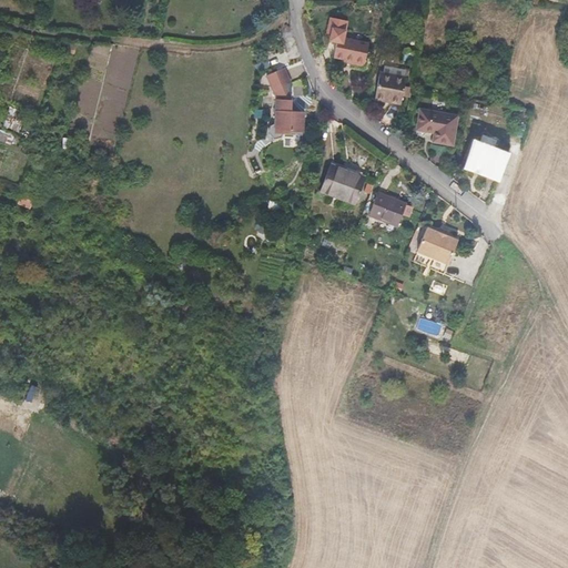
[(338,37),(342,26),(343,18),(332,16),(328,30),(332,31),(331,38),(338,40),(338,37)]
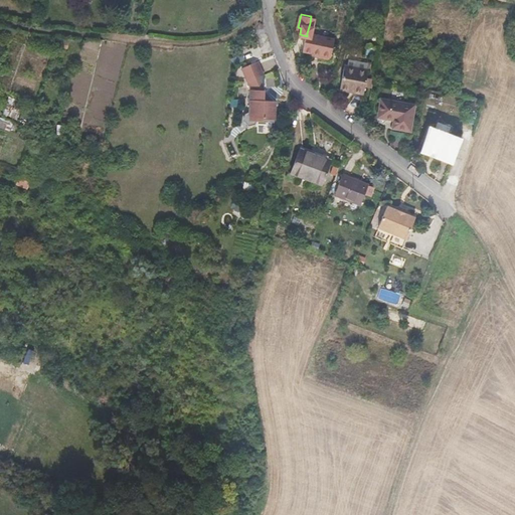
[(330,58),(334,39),(307,33),(307,36),(304,49),(313,51),(312,56),(329,60),(329,58),(330,58)]
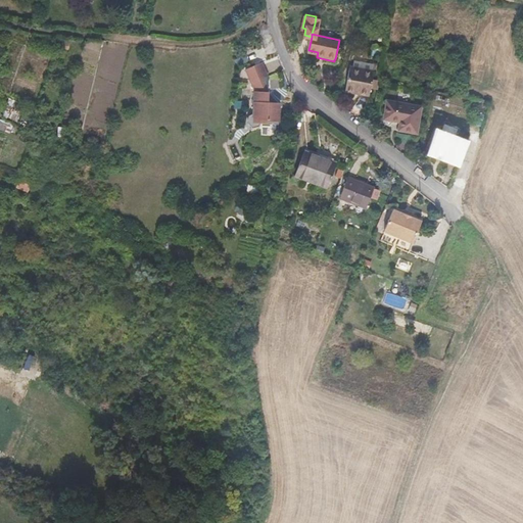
[(270,92),(265,80),(268,78),(262,63),(248,69),(254,84),(255,92),(254,115),(250,116),(248,122),(253,129),(259,127),(262,123),(268,124),(280,125),(281,103),(275,103),(270,97),(270,92)]
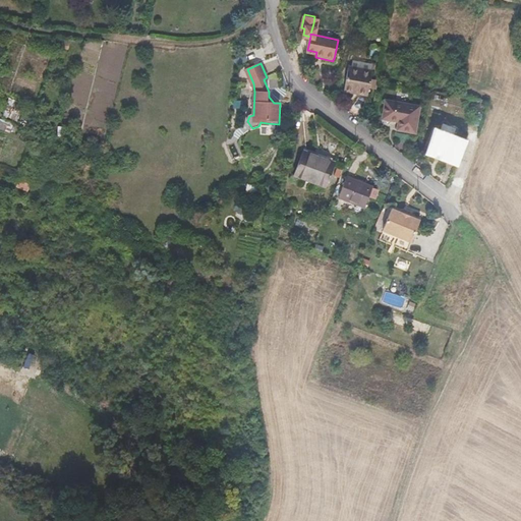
[(368,88),(370,76),(371,70),(349,66),(344,91),(367,95),(368,88)]
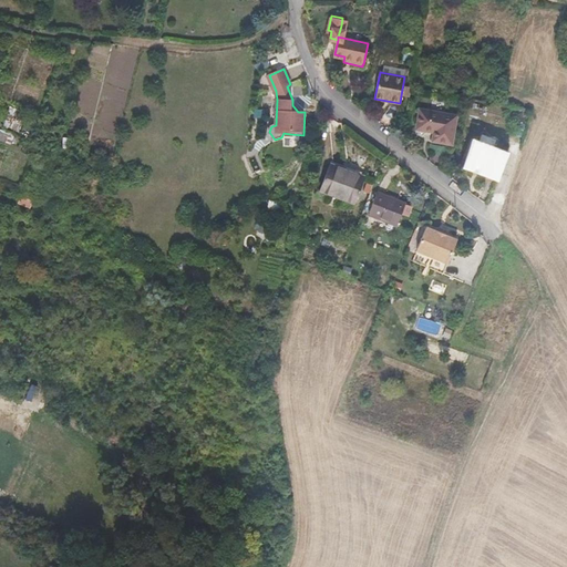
[(306,103),(305,81),(294,82),(295,103),(306,103)]
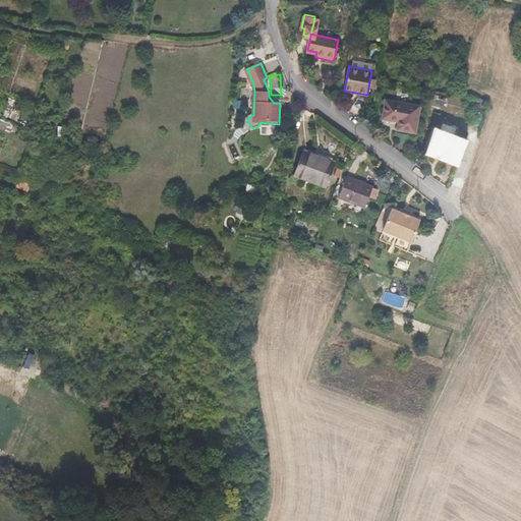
[(377,89),(378,77),(370,76),(368,88),(377,89)]
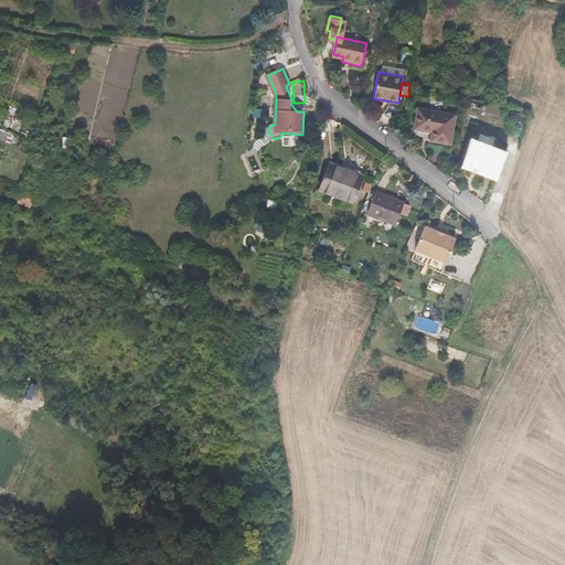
[(4,125),(16,128),(20,109),(9,106),(4,125)]
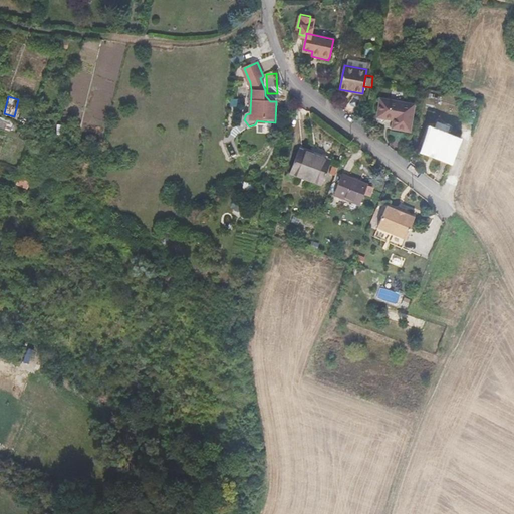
[(414,105),(410,104),(380,98),(377,116),(395,121),(394,129),(409,132),(414,105)]
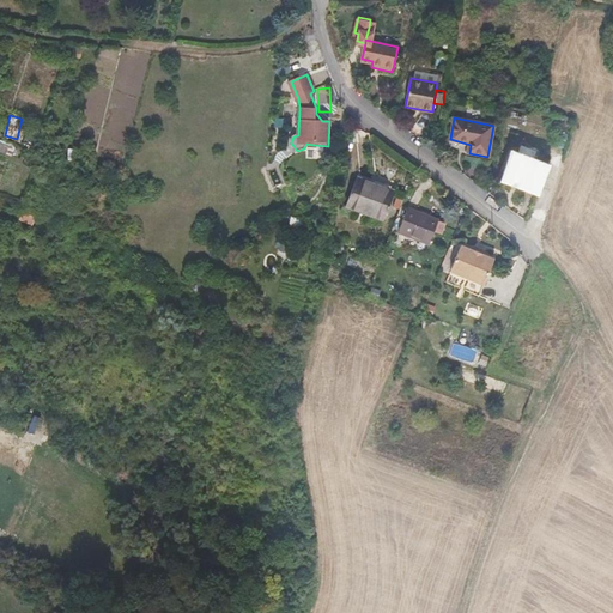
[(0,139),(0,151),(12,157),(16,146),(0,139)]
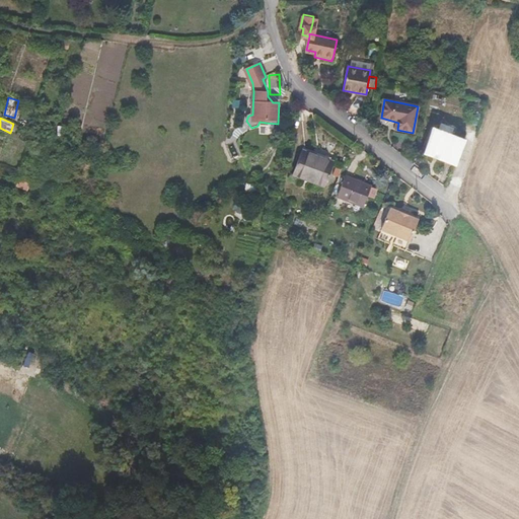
[(57,134),(65,135),(65,126),(58,126),(57,134)]
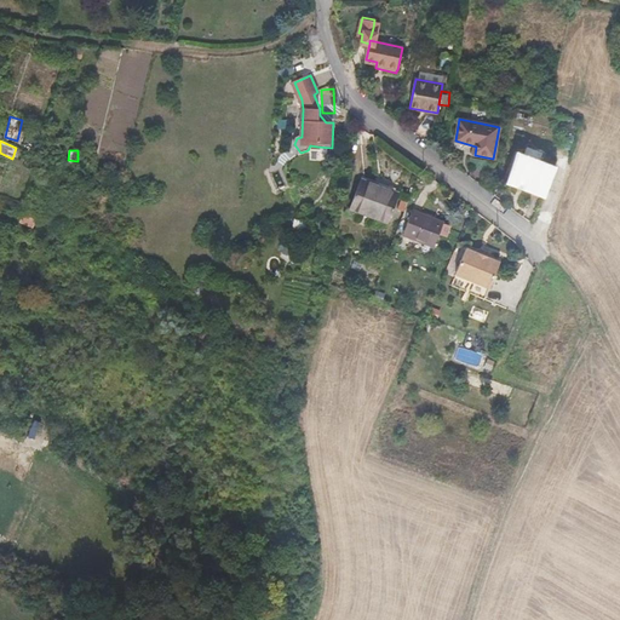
[(546,193),(555,167),(547,165),(522,158),(514,182),(539,190),(546,193)]
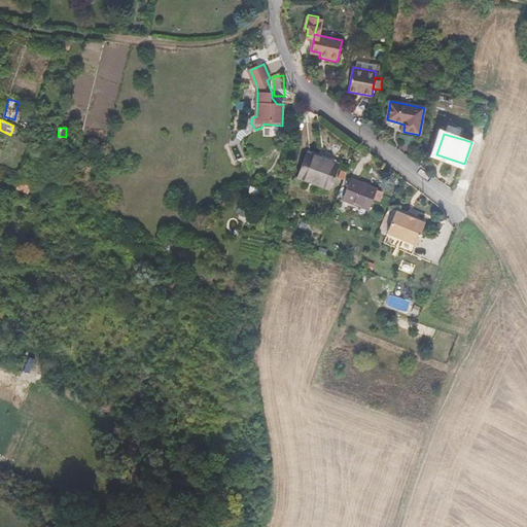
[(332,190),(340,166),(328,163),(306,156),(299,181),(332,190)]
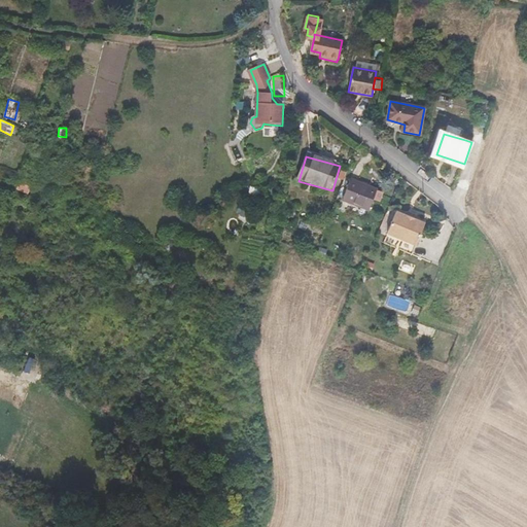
[(342,200),(349,202),(370,210),(378,189),(351,178),(342,200)]
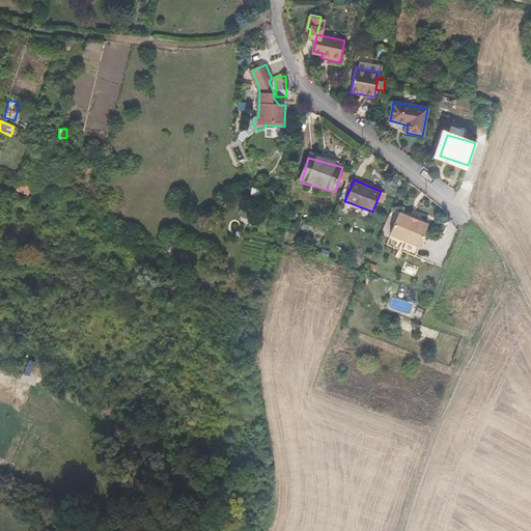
[(258,197),(259,190),(252,188),(250,196),(258,197)]
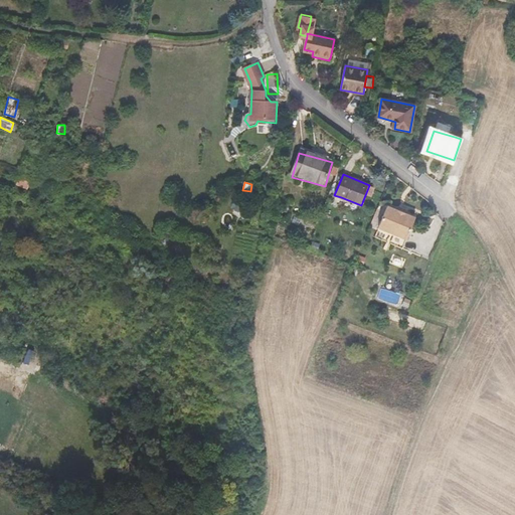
[(406,240),(415,219),(388,206),(378,227),(406,240)]
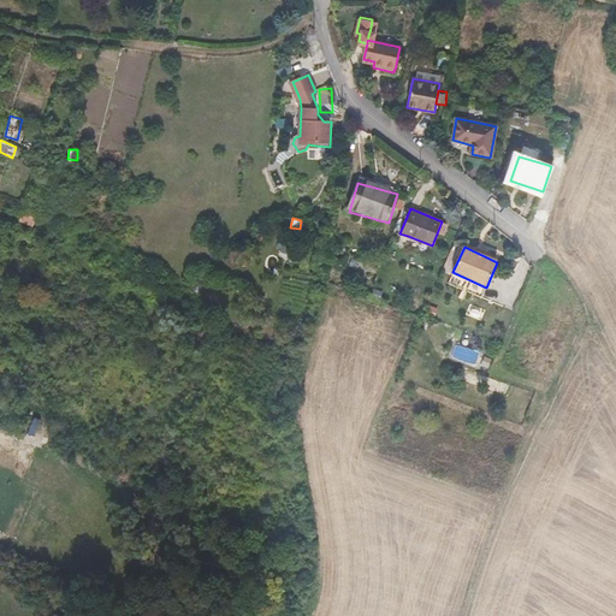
[(428,304),(425,315),(434,319),(438,308),(428,304)]
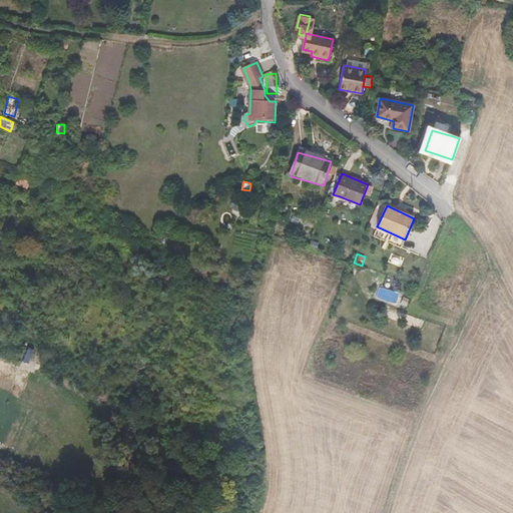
All buildings are outlined.
